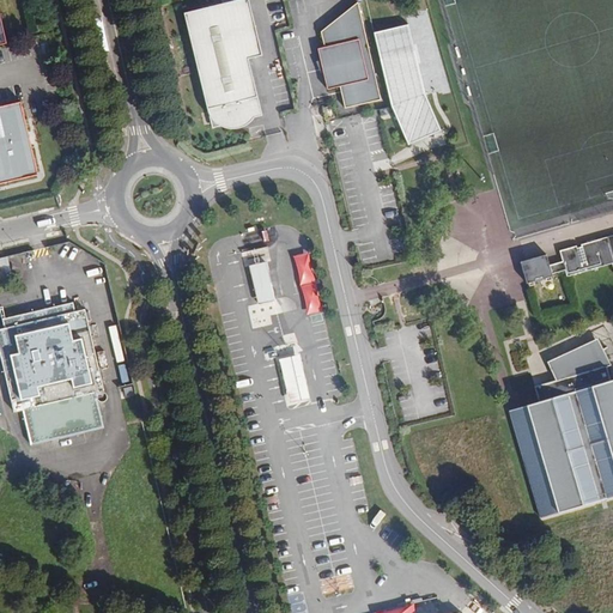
[(263,56),(249,0),(240,0),(184,14),(213,128),(263,116),(249,60),(263,56)]
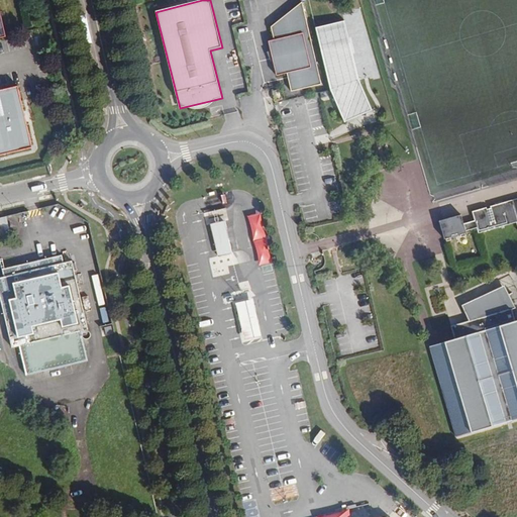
[(287,74),(291,92),(321,85),(301,2),(271,27),(274,40),(268,42),(276,76),(287,74)]
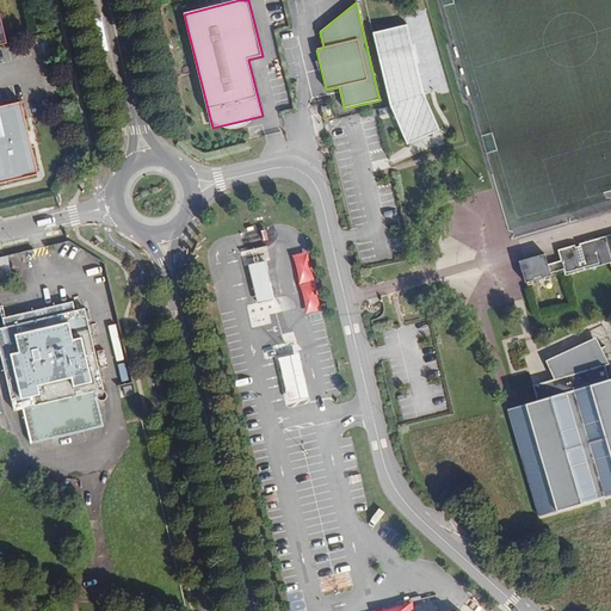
[(406,26),(372,35),(390,106),(405,140),(438,131),(423,96),(406,26)]
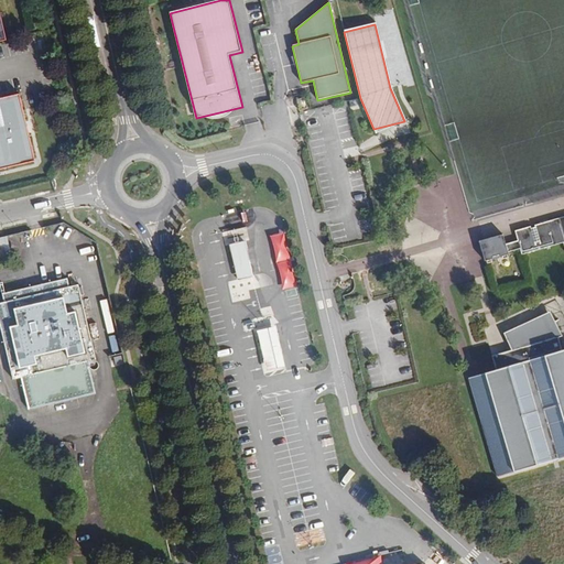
[(0,170),(35,162),(19,95),(0,98),(0,170)]
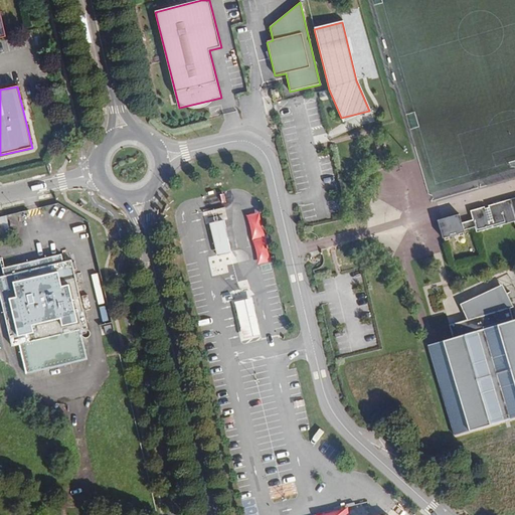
[(227,192),(204,198),(206,207),(229,201),(227,192)]
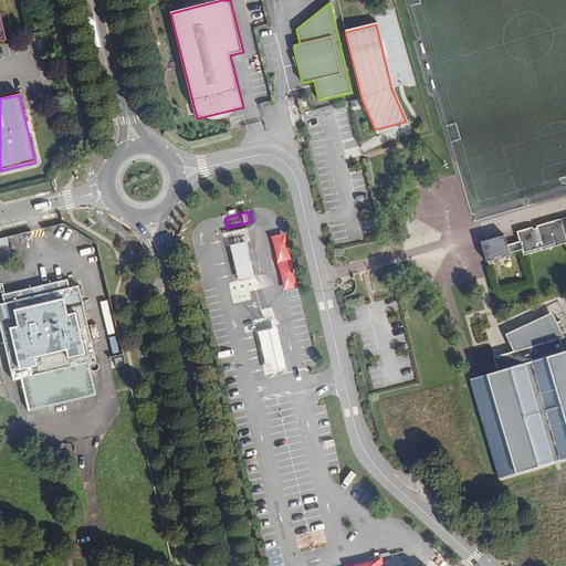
[(524,250),(526,257),(565,244),(565,218),(540,227),(540,229),(535,230),(535,228),(520,232),(522,242),(510,245),(507,236),(484,242),(490,262),(513,255),(512,253),(524,250)]
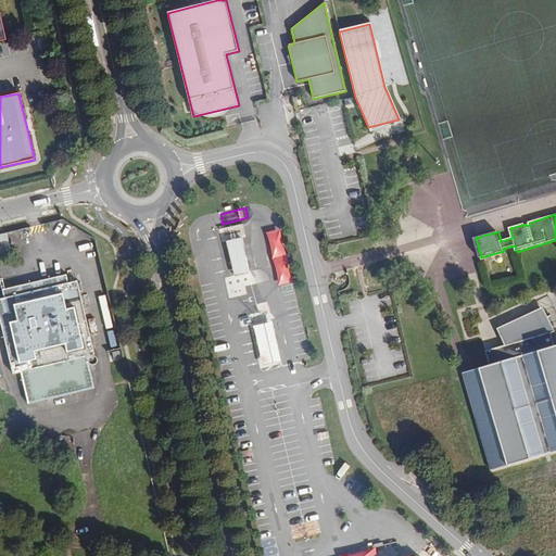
[(242,274),(258,269),(245,223),(229,227),(242,274)]
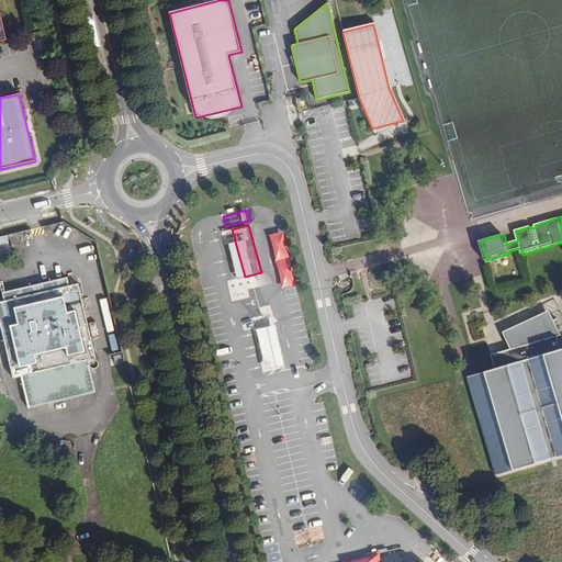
[(0,255),(10,253),(7,235),(0,236),(0,255)]
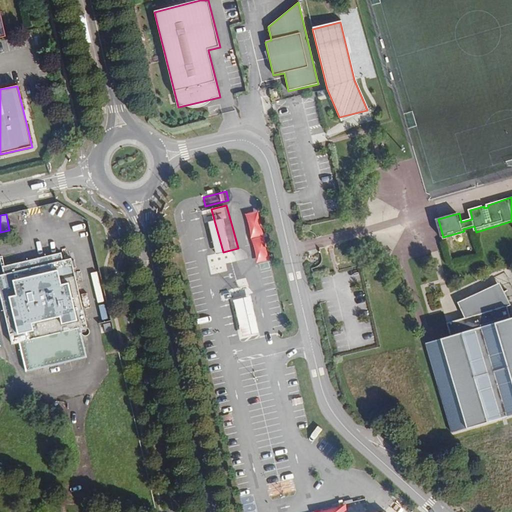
[(252,255),(267,252),(265,246),(251,249),(252,255)]
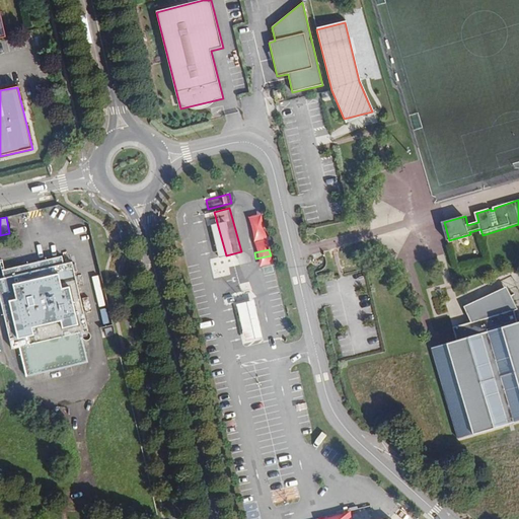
[(86,331),(88,331),(72,263),(64,265),(62,256),(2,271),(4,279),(0,279),(0,299),(11,350),(19,348),(26,377),(88,363),(82,340),(84,341),(85,342),(88,341),(90,340),(91,337),(90,335),(89,334),(88,332),(86,331)]
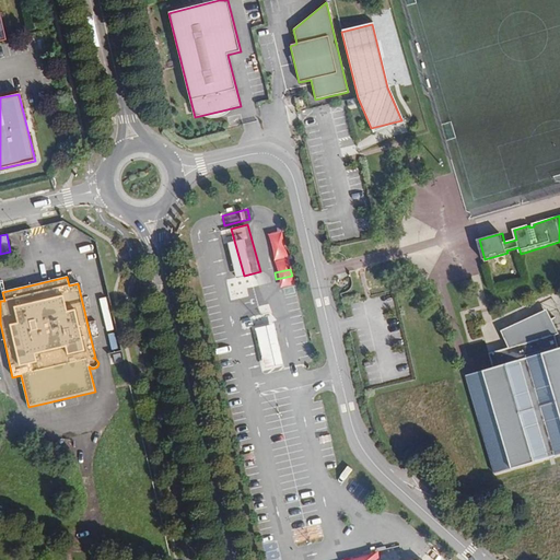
[(276,315),(248,321),(258,368),(286,361),(276,315)]
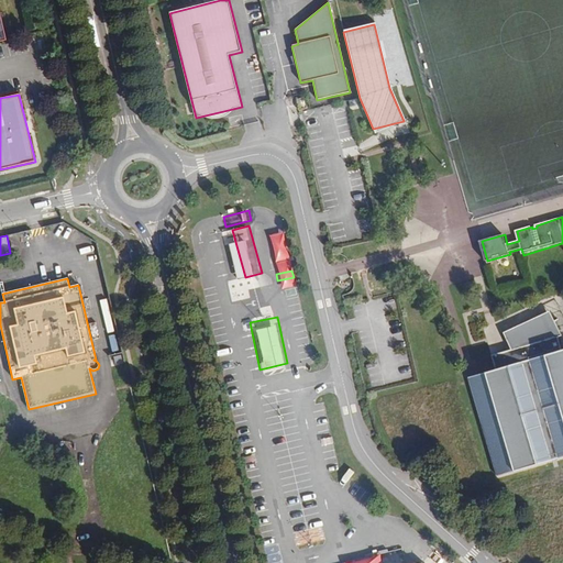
[(467,378),(496,477),(562,457),(562,351),(559,338),(562,335),(558,322),(553,323),(552,318),(531,326),(529,322),(507,330),(512,343),(520,341),(523,349),(515,351),(498,356),(503,371),(467,378)]
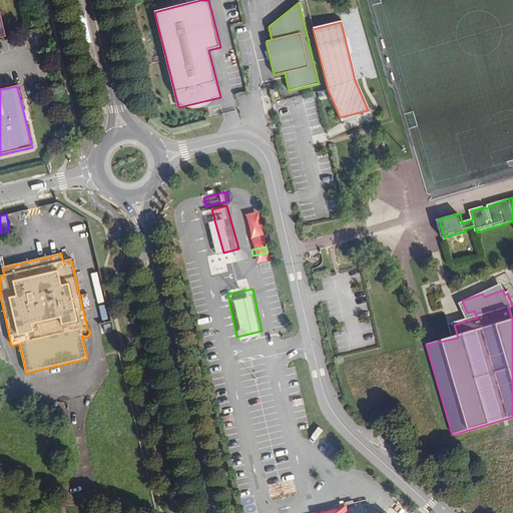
[(474,311),(467,313),(469,320),(477,318),(474,311)]
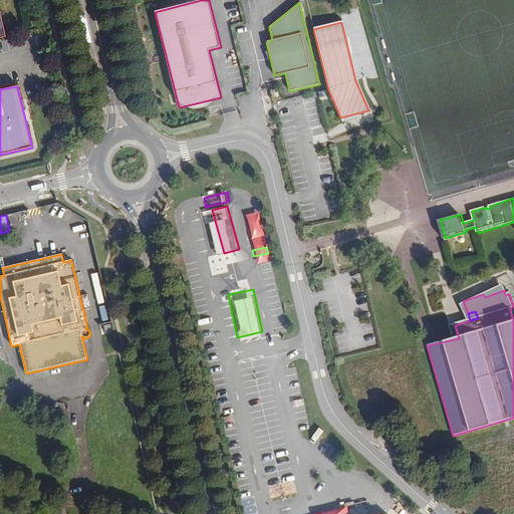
[(318,430),(309,442),(319,449),(328,436),(318,430)]
